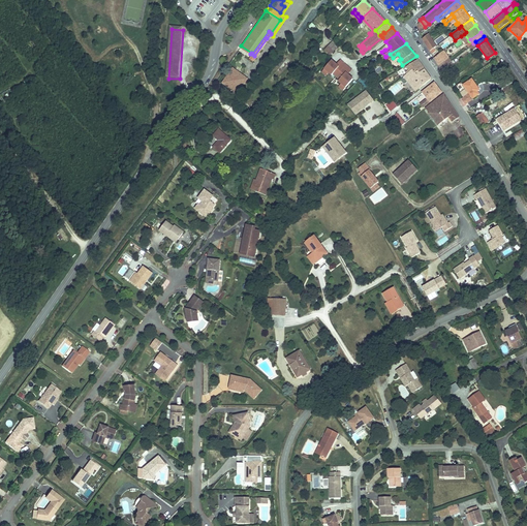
[(335,44),(327,54),(332,58),(340,49),(335,44)]
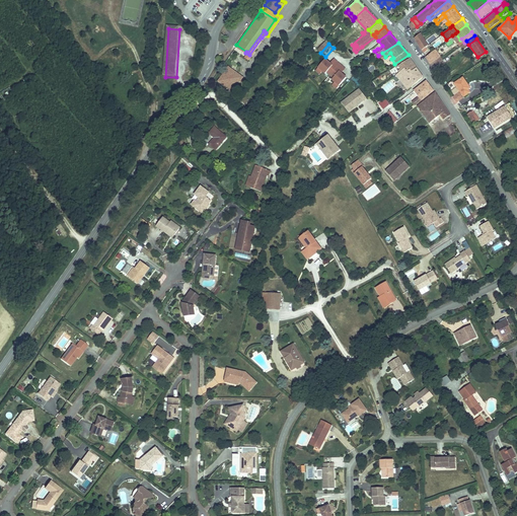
[(435,49),(426,55),(431,62),(440,55),(435,49)]
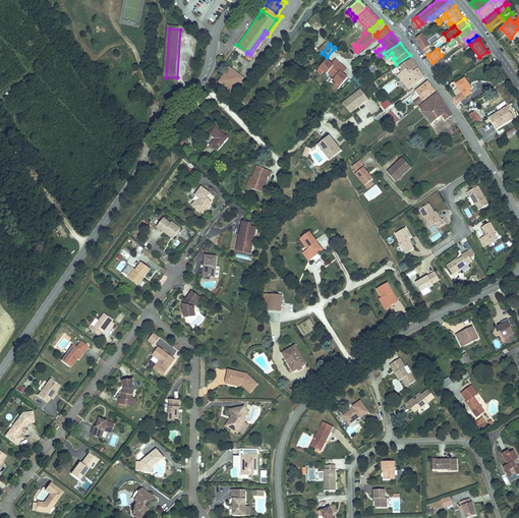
[(435,66),(444,59),(442,55),(433,62),(435,66)]
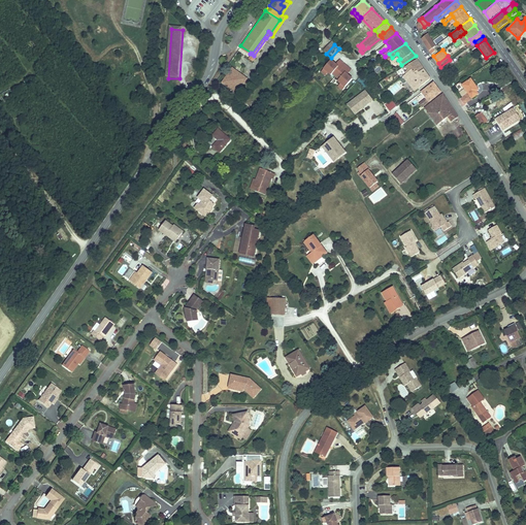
[(424,67),(418,58),(409,63),(413,67),(409,69),(412,72),(418,69),(419,71),(424,67)]
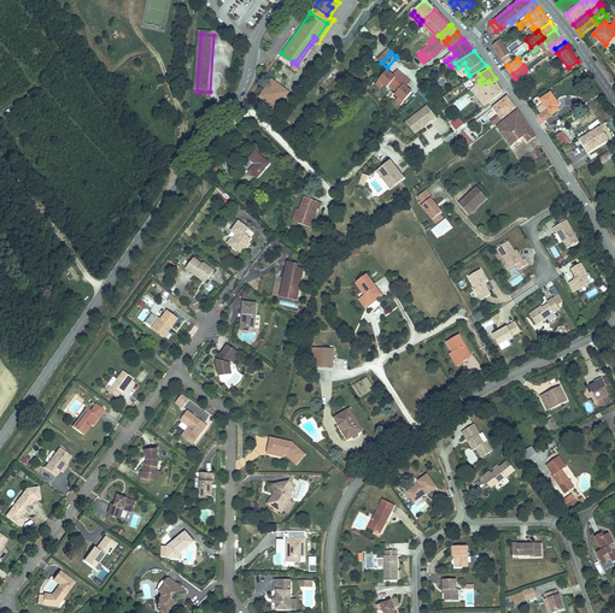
[(517,82),(529,74),(526,70),(515,78),(517,82)]
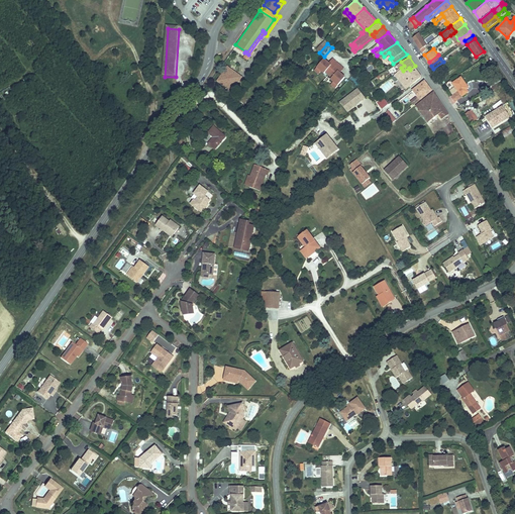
[(326,62),(316,73),(320,77),(323,74),(325,76),(327,74),(334,81),(332,82),(335,85),(333,88),(337,91),(346,81),(341,76),(345,72),(335,62),(331,67),(326,62)]
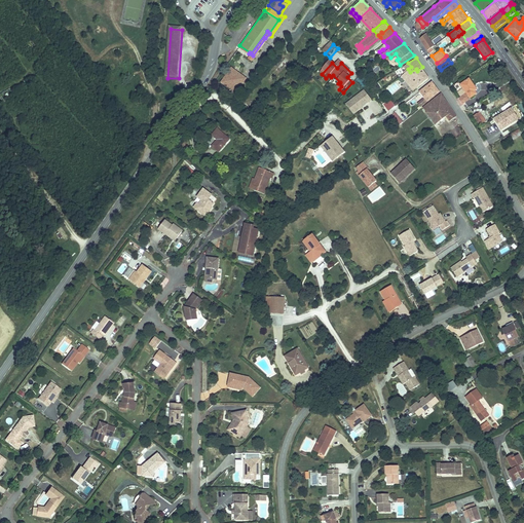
[(231,66),(220,80),(235,90),(244,81),(240,78),(240,75),(241,73),(231,66)]
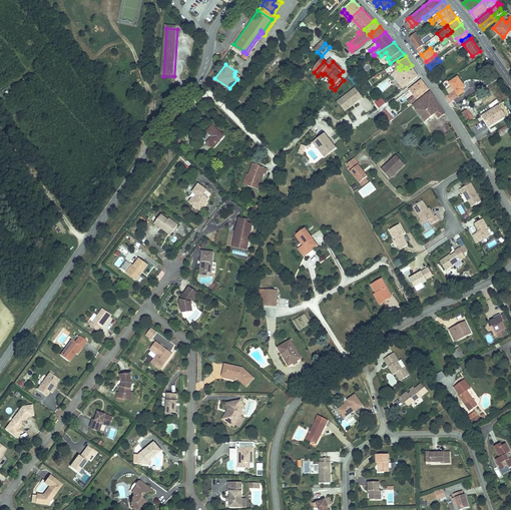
[(400,70),(394,75),(403,86),(418,74),(412,65),(407,69),(406,67),(400,70)]
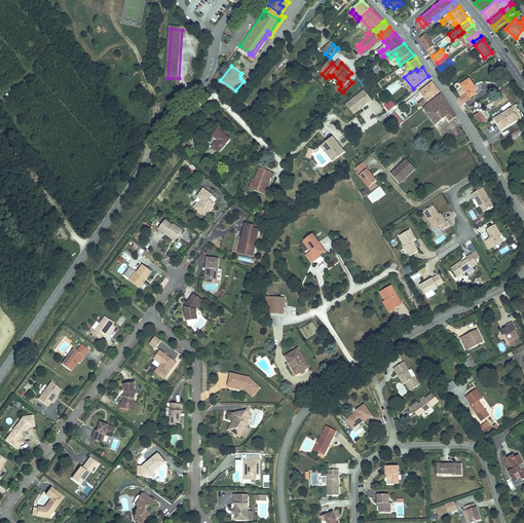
[(469,78),(459,84),(470,98),(475,94),(474,91),(477,89),(469,78)]
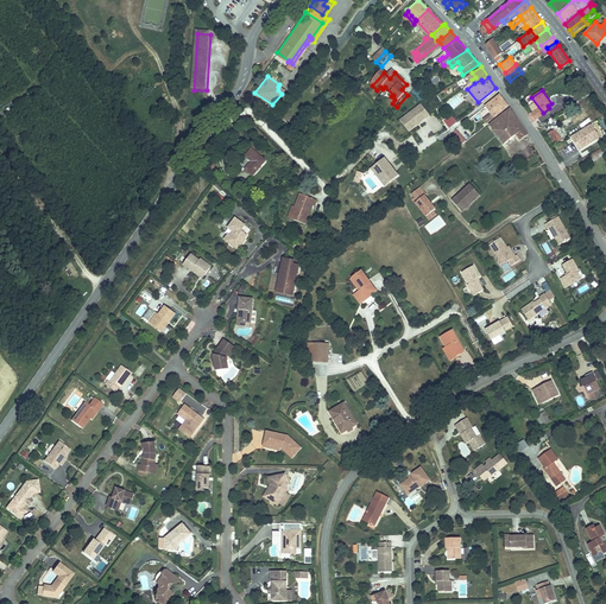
[(486,120),(507,105),(499,93),(485,103),(491,112),(484,116),(486,120)]
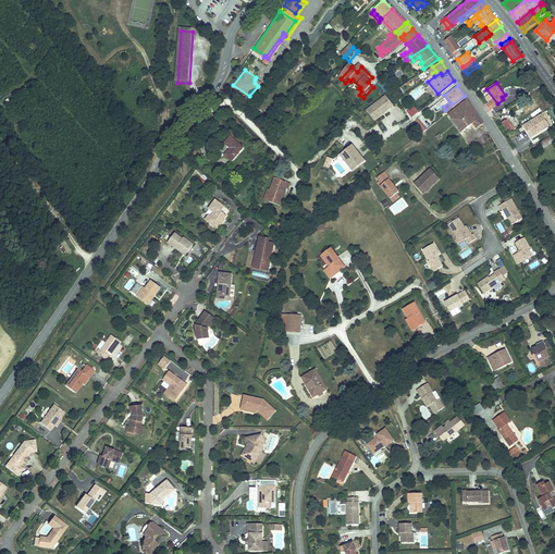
[(479,124),(483,121),(467,98),(448,112),(460,130),(472,121),(473,120),(476,122),(478,121),(479,124)]
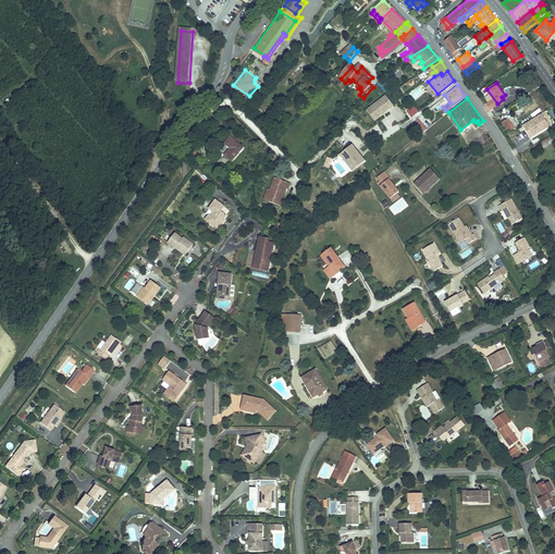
[(387,99),(369,113),(377,124),(395,109),(387,99)]
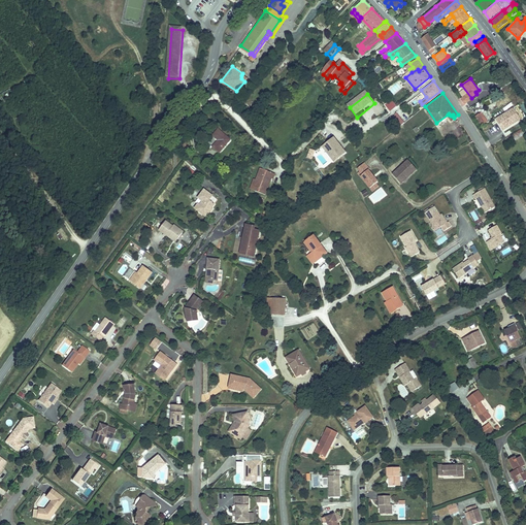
[(480,111),(474,115),(482,124),(487,120),(480,111)]
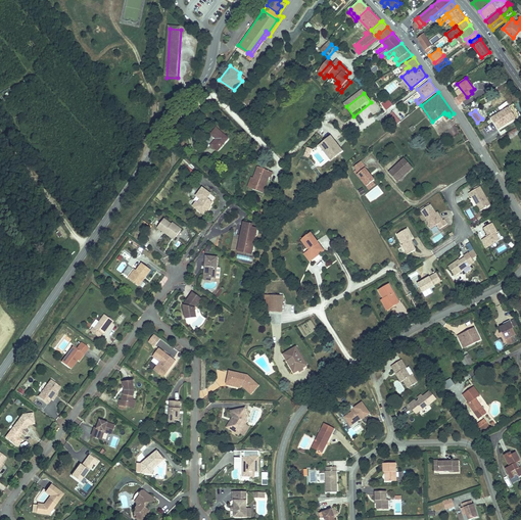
[(393,115),(389,124),(397,128),(401,121),(393,115)]
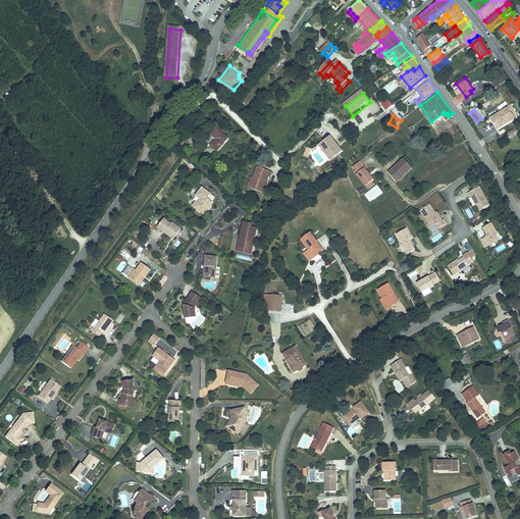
[(219,123),(213,130),(218,134),(213,140),(219,145),(229,133),(219,123)]
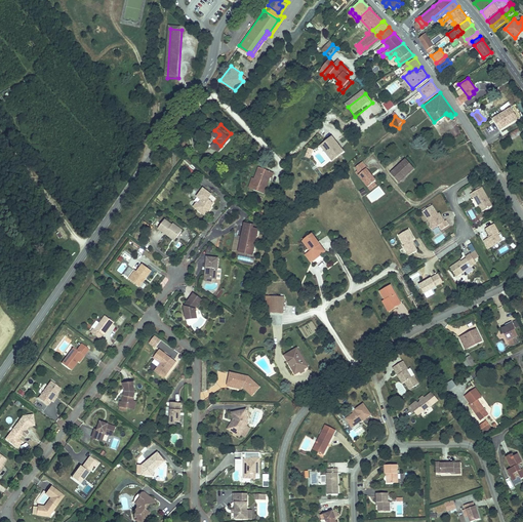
[(522,127),(510,134),(512,137),(522,130),(522,127)]
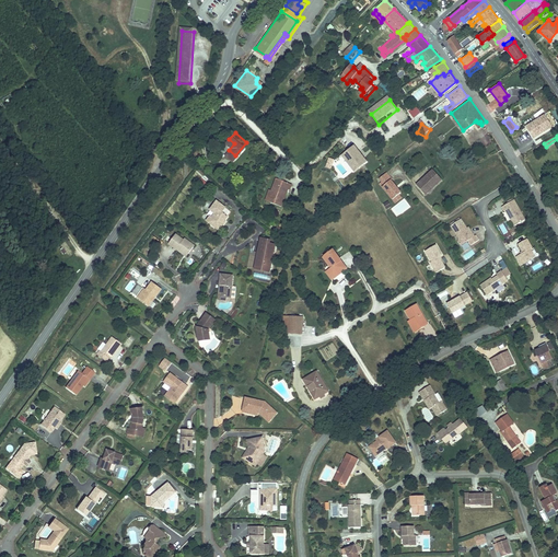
[(516,144),(524,157),(532,152),(525,139),(516,144)]
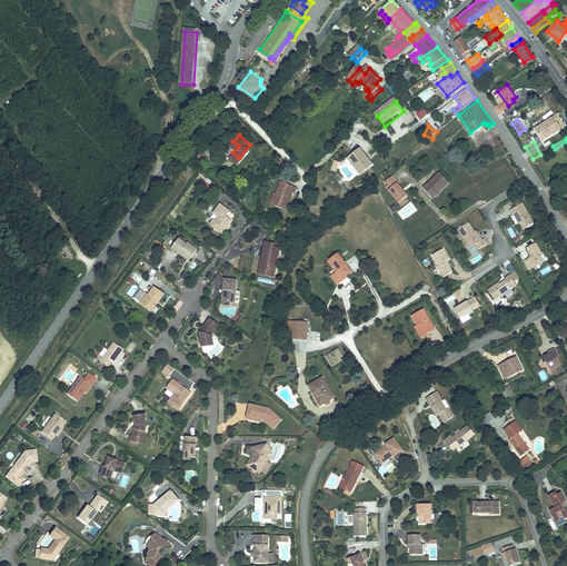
[(362,152),(350,162),(361,178),(375,168),(362,152)]
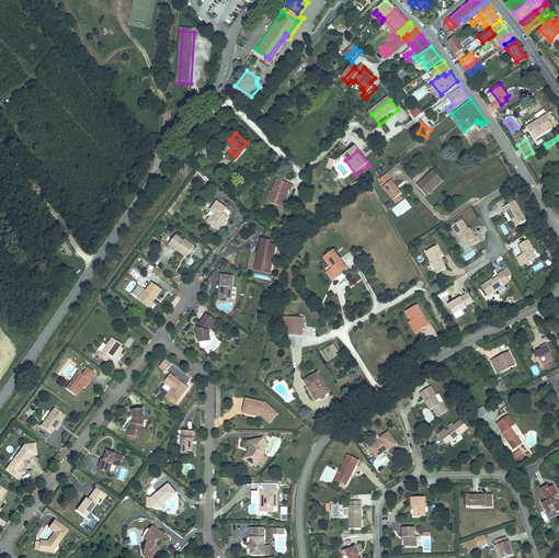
[(441,179),(432,169),(415,183),(420,188),(424,193),(441,179)]
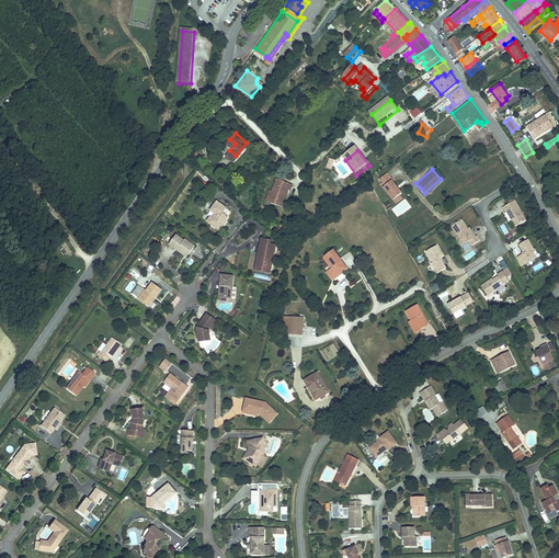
[(390,179),(385,171),(376,179),(391,198),(398,194),(400,192),(389,179),(390,179)]
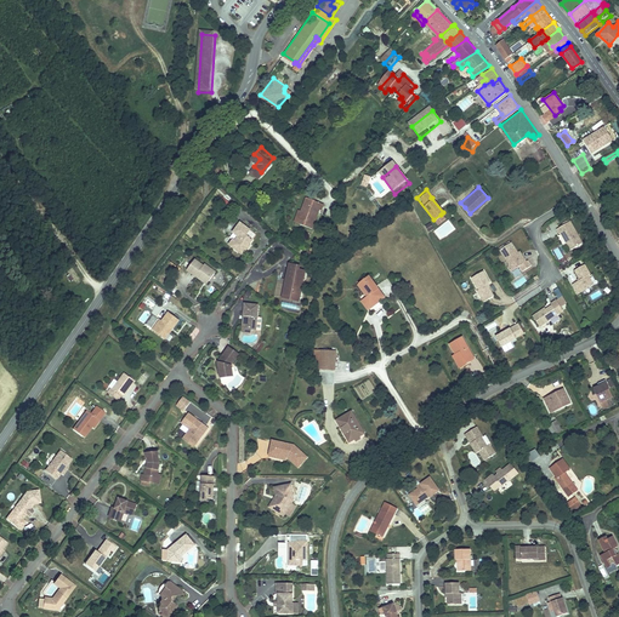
[(307,199),(300,218),(314,226),(323,205),(324,206),(325,201),(316,196),(313,201),(307,199)]
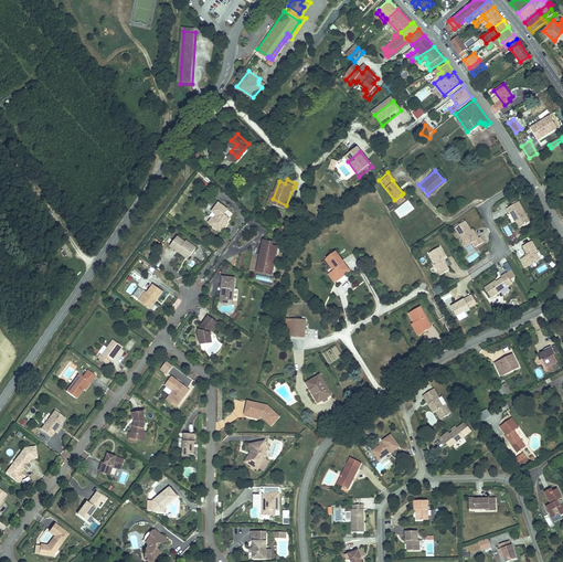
[(212,213),(214,215),(215,216),(212,220),(218,224),(220,222),(223,224),(226,220),(225,219),(227,216),(230,213),(225,209),(227,205),(219,198),(212,207),(212,208),(209,211),(212,213)]
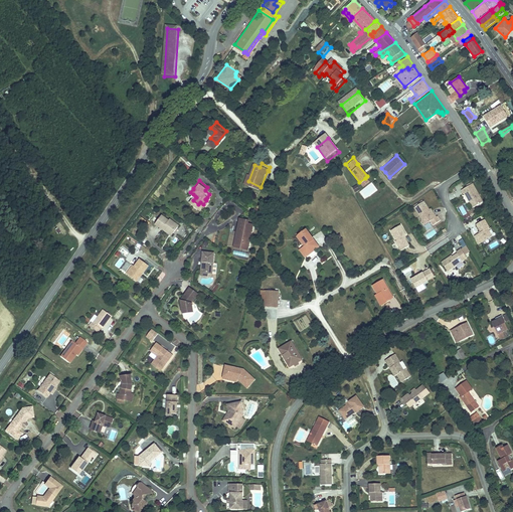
[(473,208),(482,203),(473,185),(462,191),(464,195),(465,194),(469,201),(470,201),(472,203),(470,204),(473,208)]
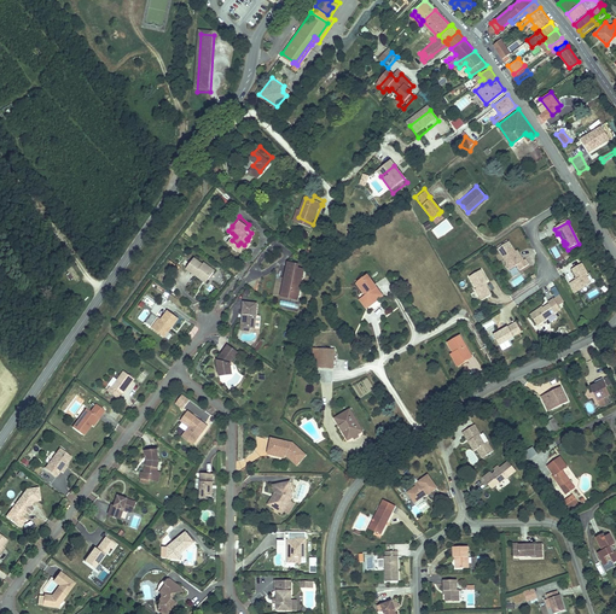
[(429,235),(435,232),(431,226),(425,229),(429,235)]
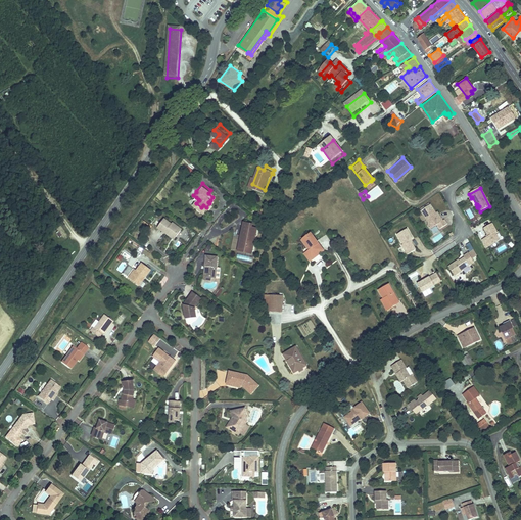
[(266,205),(263,209),(270,216),(273,211),(266,205)]
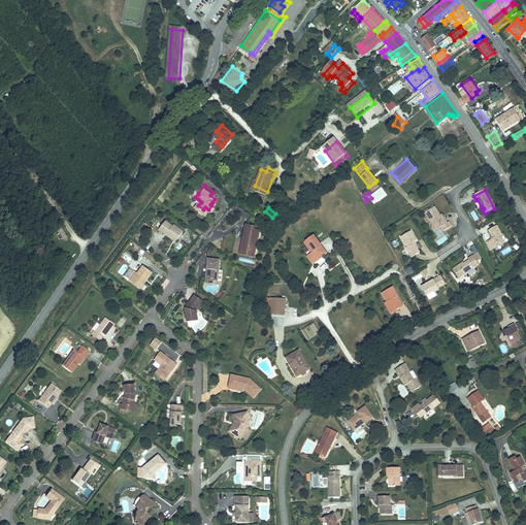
[(444,231),(451,227),(448,222),(447,223),(445,220),(441,219),(440,218),(436,211),(427,218),(432,225),(431,228),(433,231),(440,227),(444,231)]
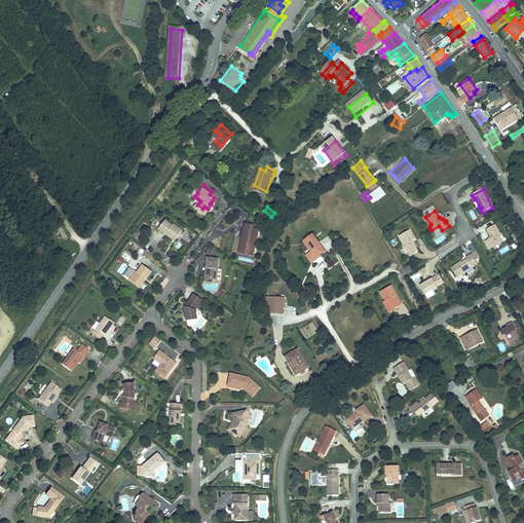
[(255,219),(247,218),(241,244),(255,247),(260,223),(255,222),(255,219)]
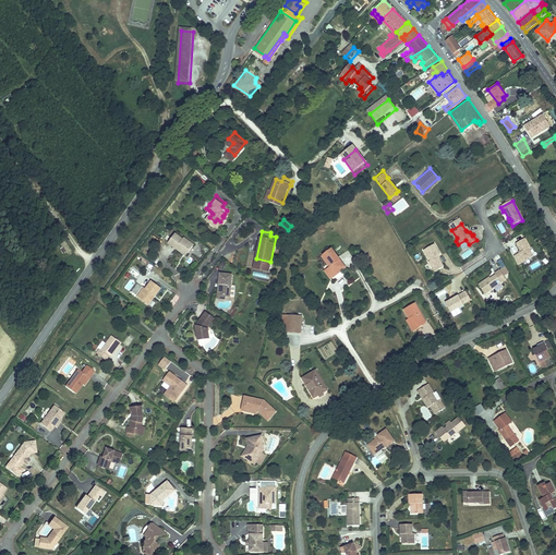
[(170,246),(180,253),(182,250),(190,255),(195,248),(185,241),(184,242),(177,237),(170,246)]
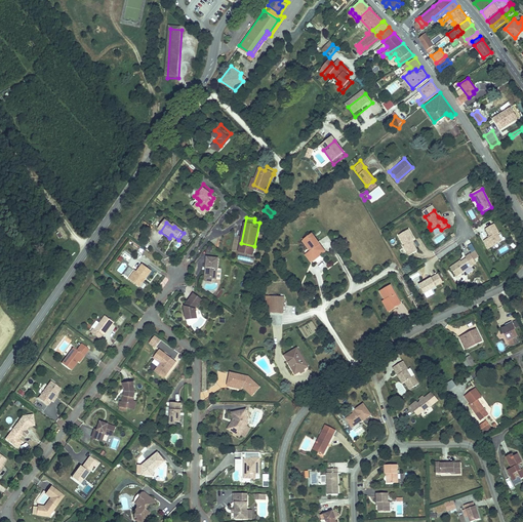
[(487,249),(500,242),(496,235),(497,234),(493,225),(485,230),(489,238),(483,241),(487,249)]
